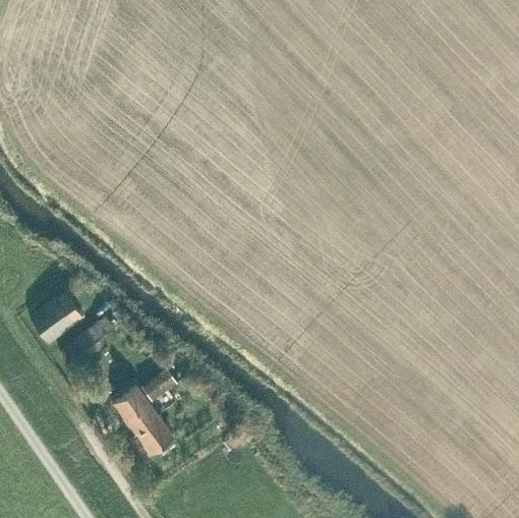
[(80,314),(68,297),(66,293),(31,319),(48,344),(82,318),(80,314)]
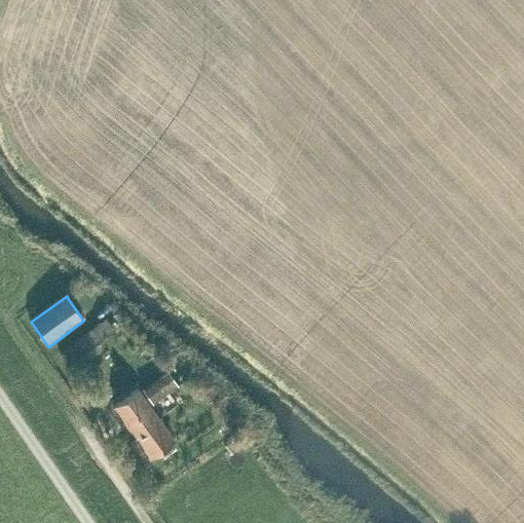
[(72,365),(115,331),(107,320),(64,355),(72,365)]
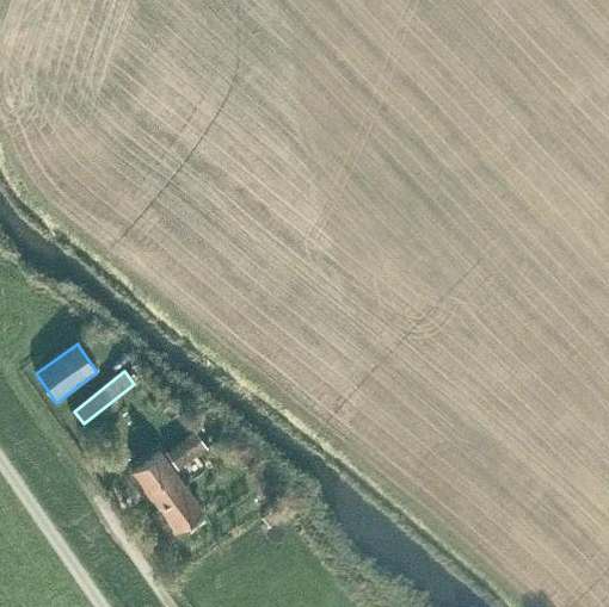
[(185,432),(176,419),(148,438),(158,451),(185,432)]
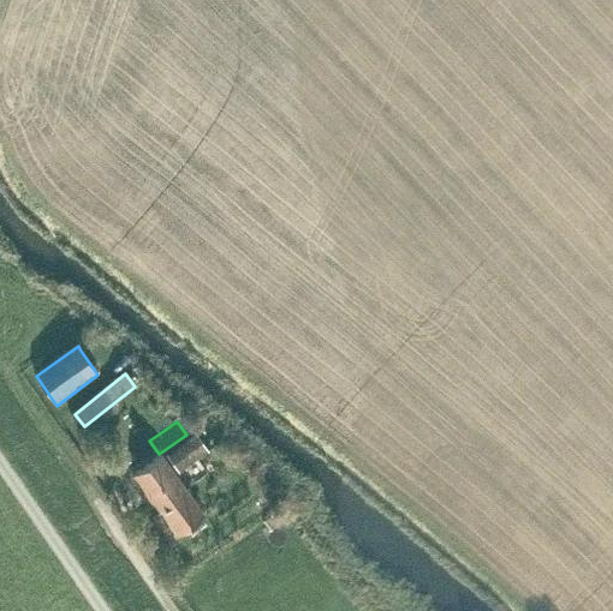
[(210,453),(197,435),(167,456),(179,474),(210,453)]
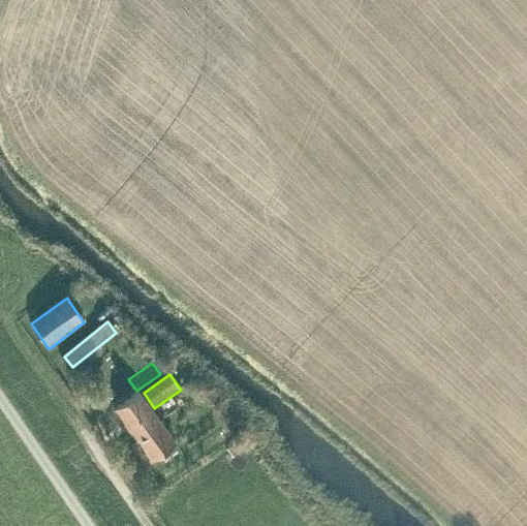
[(154,462),(177,445),(138,394),(115,411),(136,442),(132,445),(147,467),(154,462)]
